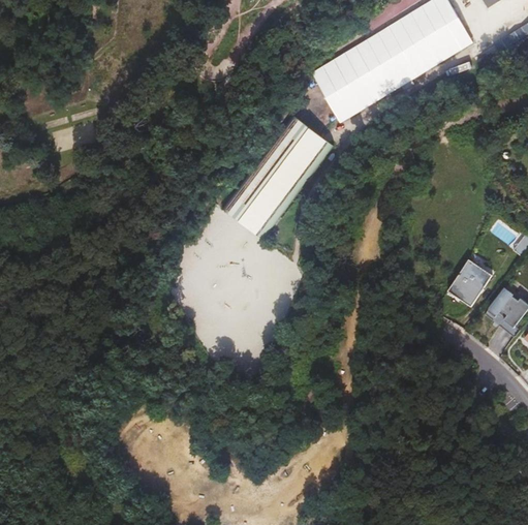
[(367,16),(371,22),(371,23),(399,5),(395,0),(391,0),(367,16)]
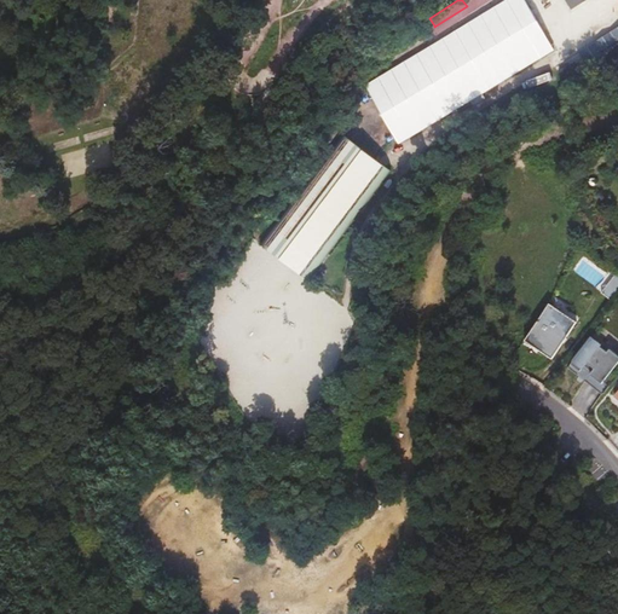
[(422,23),(427,30),(434,25),(429,18),(422,23)]
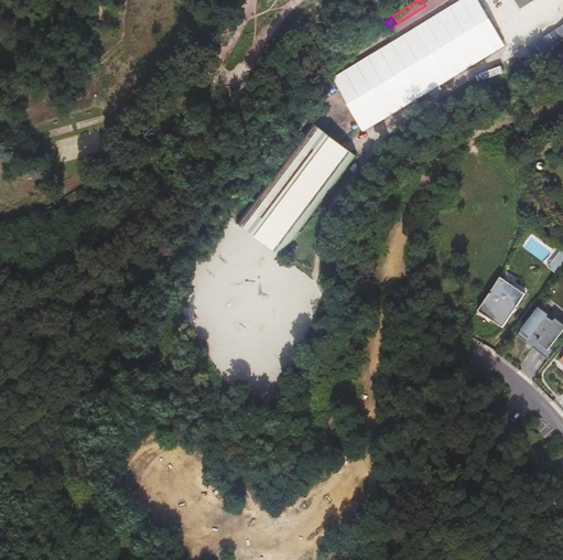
[(562,22),(556,27),(529,44),(538,57),(542,55),(543,57),(552,52),(545,42),(562,31),(562,22)]
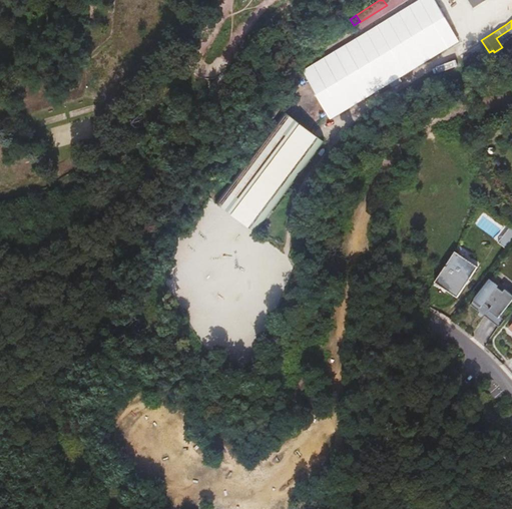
[(478,51),(465,58),(469,65),(482,57),(478,51)]
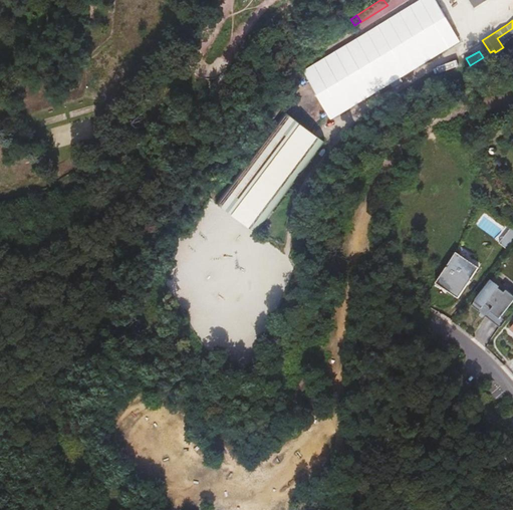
[(401,71),(391,77),(394,82),(404,76),(401,71)]
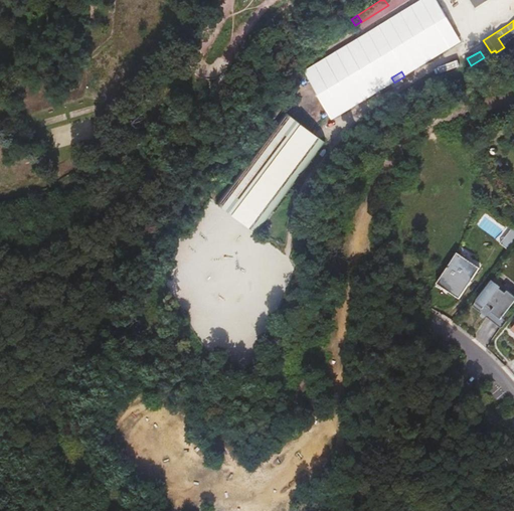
[(214,201),(254,231),(324,142),(284,112),(214,201)]
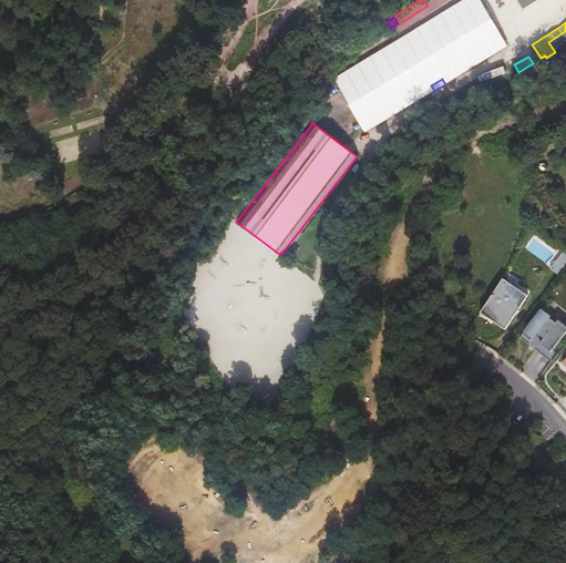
[(549,264),(557,270),(565,259),(565,246),(564,245),(549,264)]
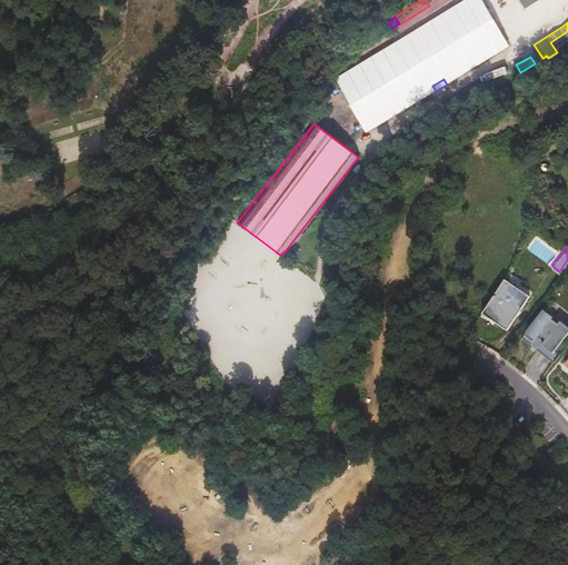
[(516,289),(517,287),(504,278),(502,280),(516,289)]
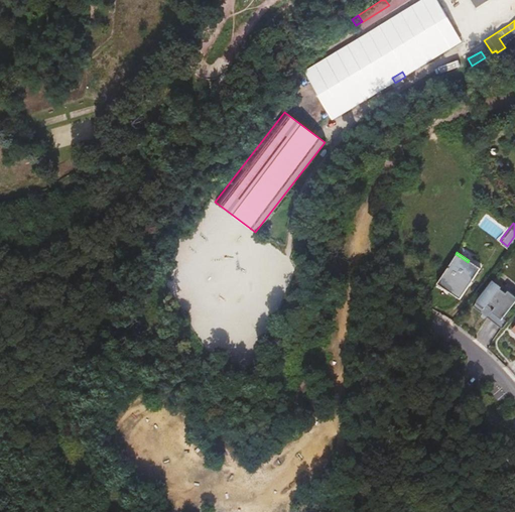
[(471,279),(480,267),(469,260),(468,262),(456,254),(436,282),(459,297),(468,285),(465,282),(468,277),(471,279)]
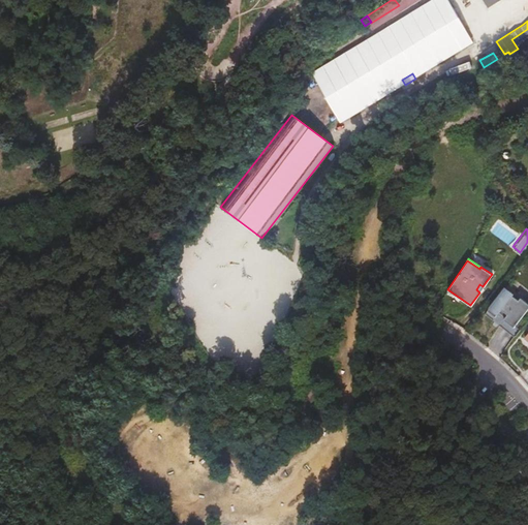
[(511,338),(520,326),(516,322),(527,305),(527,302),(520,296),(518,299),(510,294),(511,292),(503,285),(480,316),(495,328),(496,327),(511,338)]
